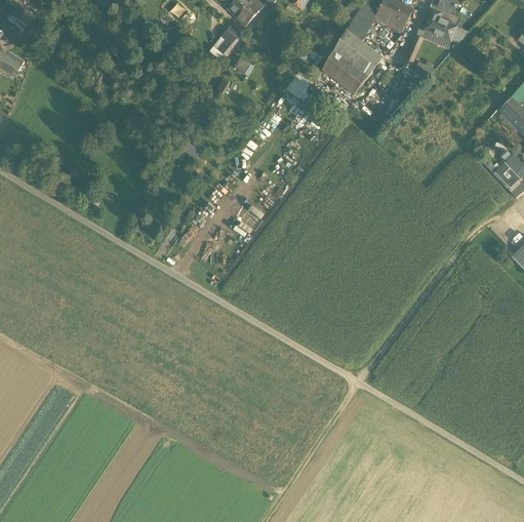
[(251,0),(232,0),(226,7),(235,15),(241,8),(242,9),(251,0)]
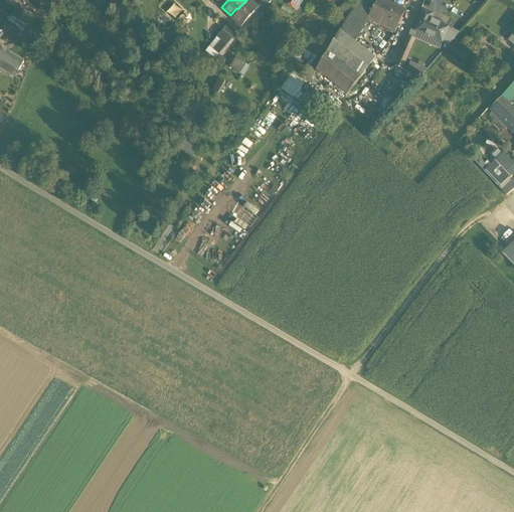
[(254,8),(246,0),(237,9),(236,8),(230,15),(239,24),(254,8)]
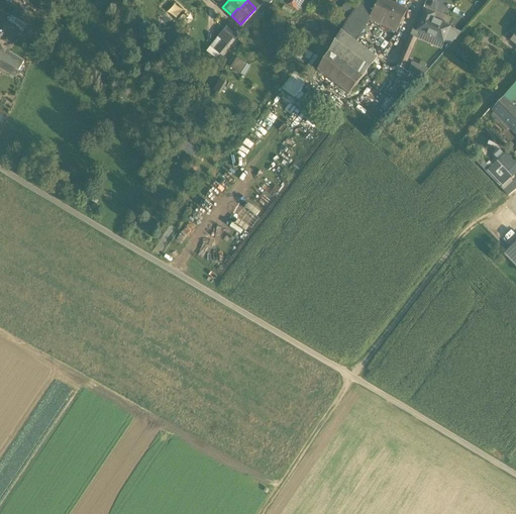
[(356,0),(341,26),(351,32),(354,27),(370,3),(373,6),(376,0),(356,0)]
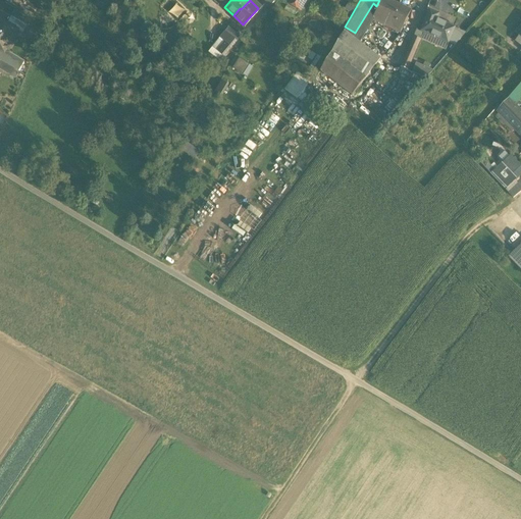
[(371,17),(400,30),(410,7),(393,0),(379,0),(376,6),(371,17)]
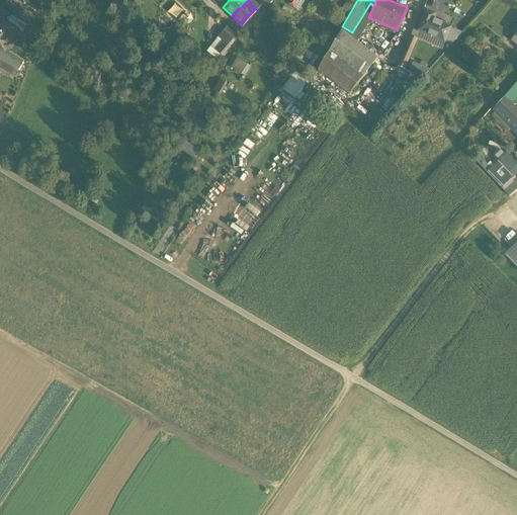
[(368,17),(373,6),(370,3),(355,27),(352,32),(346,43),(350,46),(368,17)]
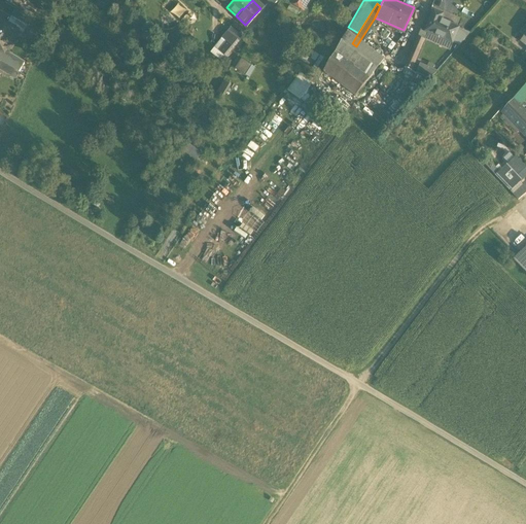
[(29,11),(20,5),(19,7),(15,5),(10,14),(23,22),(29,11)]
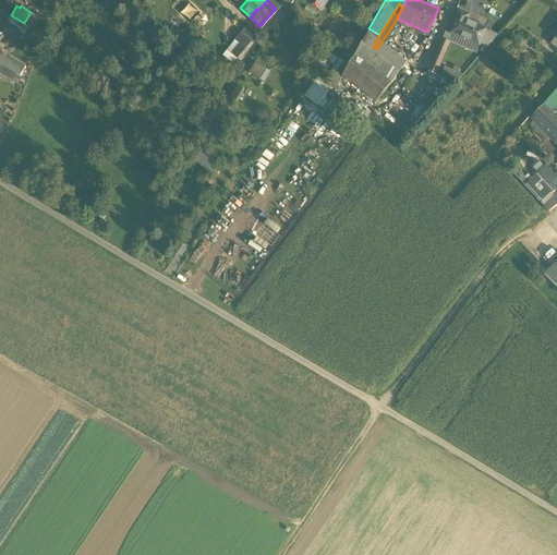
[(450,32),(452,32),(477,44),(484,27),(464,19),(468,12),(459,9),(449,31),(450,32)]
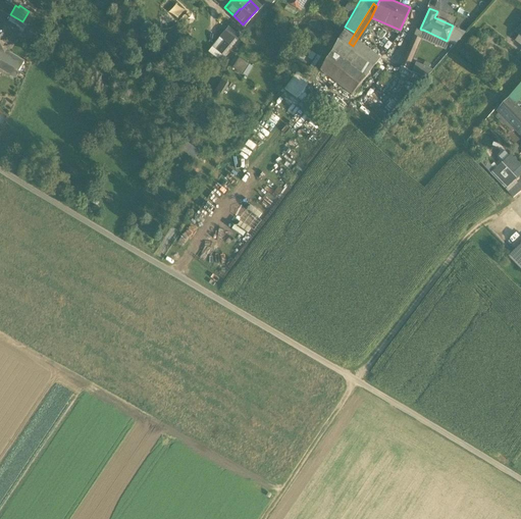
[(0,46),(6,37),(10,39),(16,28),(0,18),(0,46)]
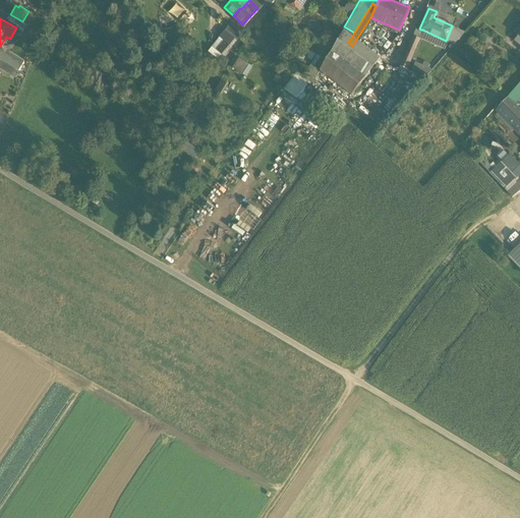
[(519,19),(509,35),(513,39),(519,29),(519,19)]
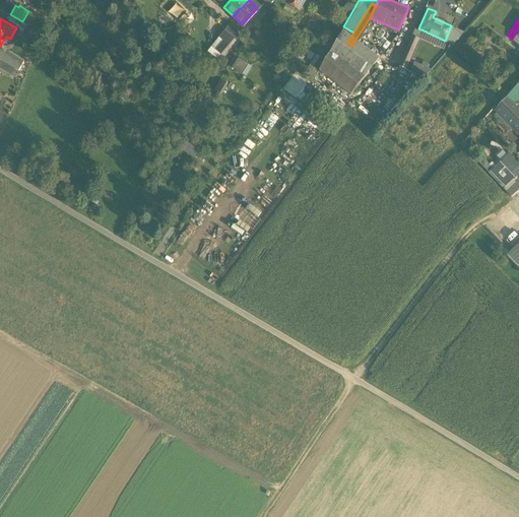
[(21,30),(34,39),(39,30),(25,23),(21,30)]
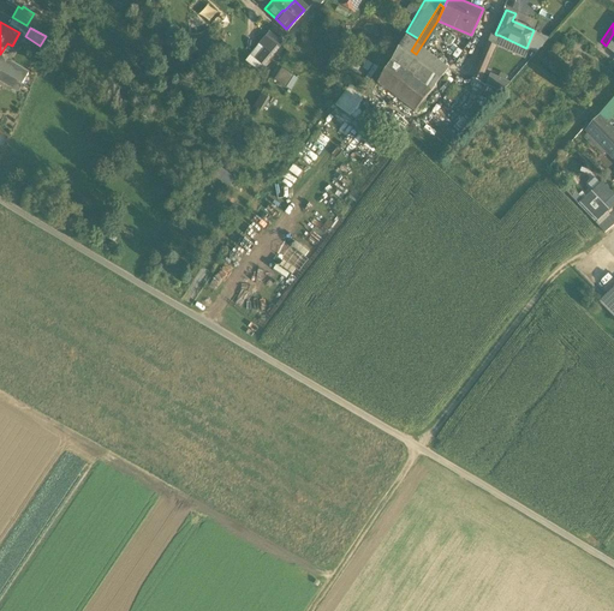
[(269,29),(264,35),(278,46),(282,40),(269,29)]
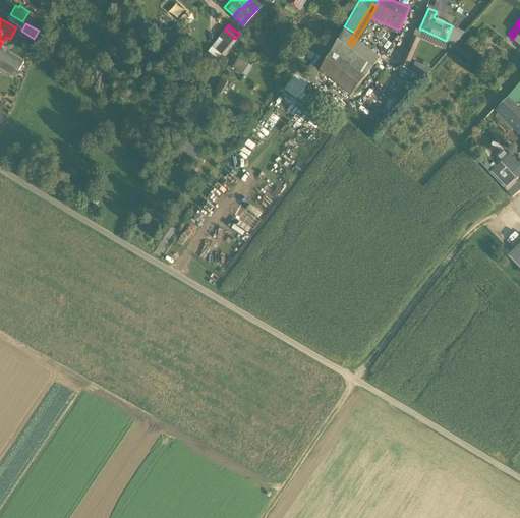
[(374,63),(352,46),(348,43),(354,33),(344,26),(330,50),(363,76),(374,63)]
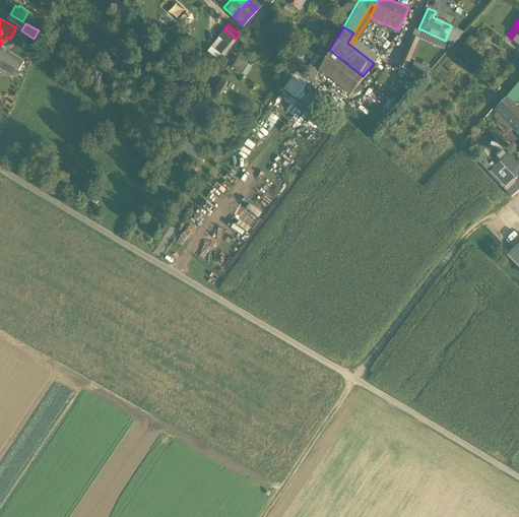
[(223,29),(218,36),(222,40),(230,45),(235,39),(223,29)]
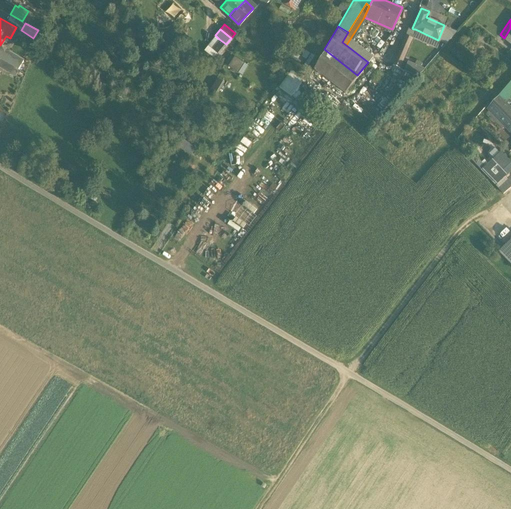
[(435,46),(438,40),(415,29),(412,35),(435,46)]
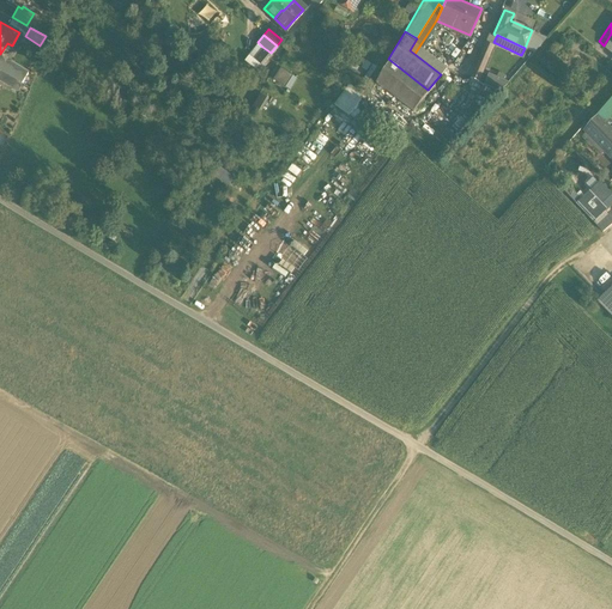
[(474,68),(479,71),(491,43),(485,41),(474,68)]
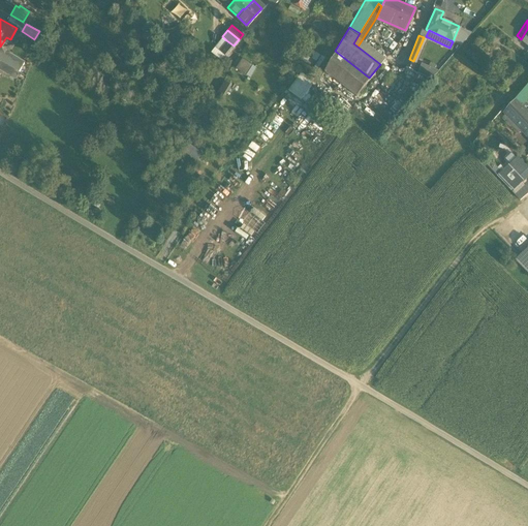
[(222,36),(217,41),(222,45),(226,40),(222,36)]
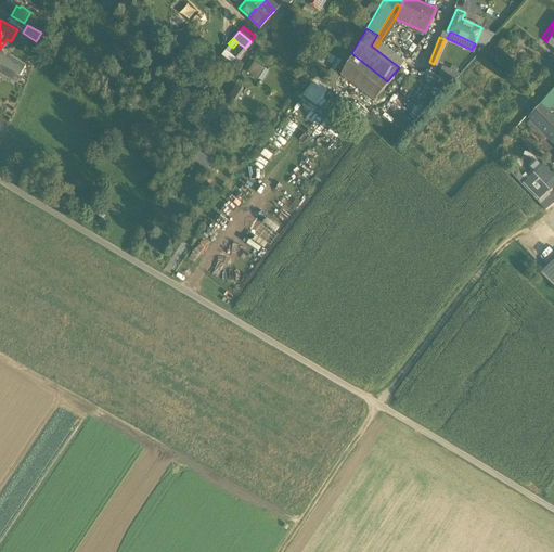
[(4,52),(11,41),(7,39),(0,49),(0,52),(3,53),(4,52)]
